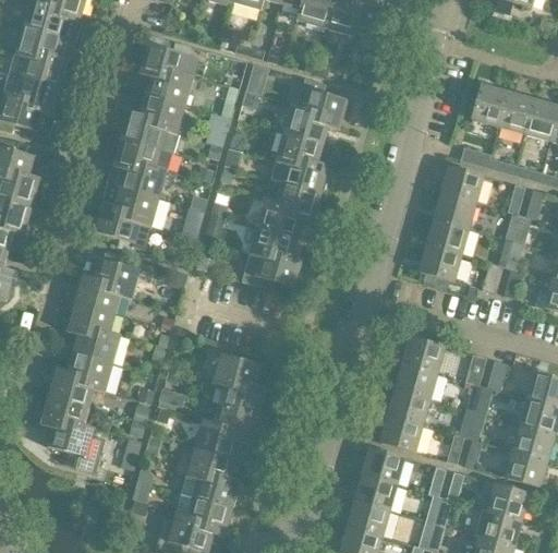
[(31,0),(24,25),(76,39),(80,26),(75,25),(76,21),(69,19),(69,17),(55,13),(57,3),(43,0),(31,0)]
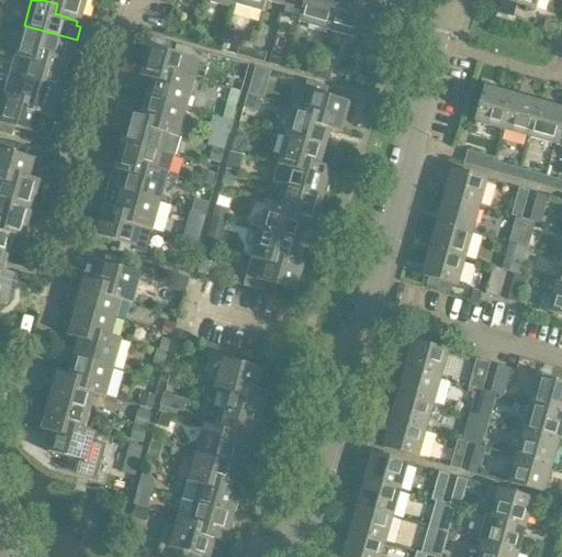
[(43,0),(57,3),(55,13),(69,18),(69,19),(77,21),(80,21),(86,0),(43,0)]
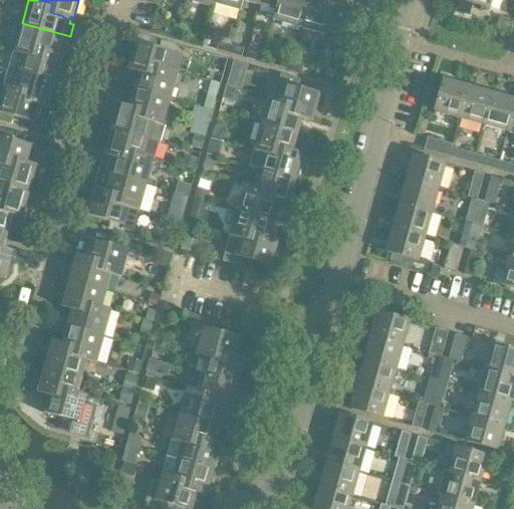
[(214,0),(241,8),(243,0),(214,0)]
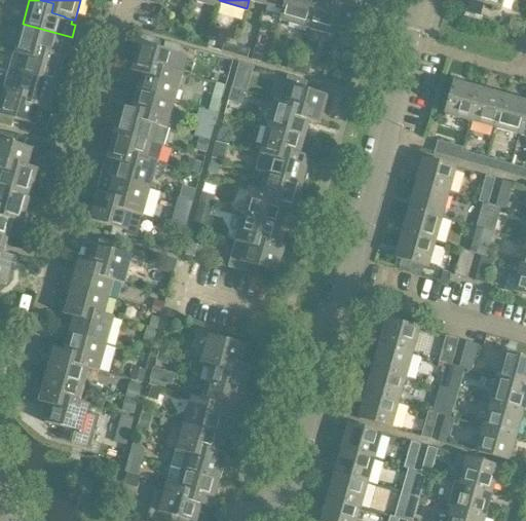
[(283,7),(279,17),(307,25),(313,0),(286,0),(284,7),(283,7)]
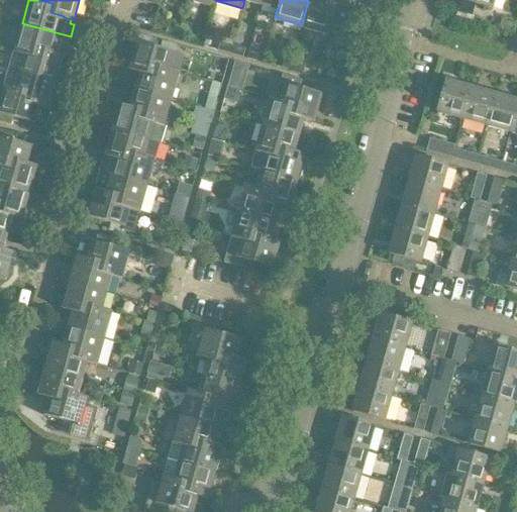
[(308,0),(302,24),(328,32),(331,22),(330,21),(334,8),(325,6),(327,0),(308,0)]
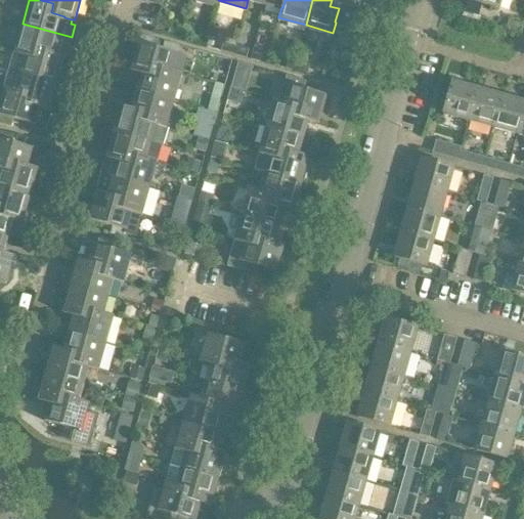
[(332,0),(330,6),(339,8),(335,22),(336,23),(353,27),(360,0),(332,0)]
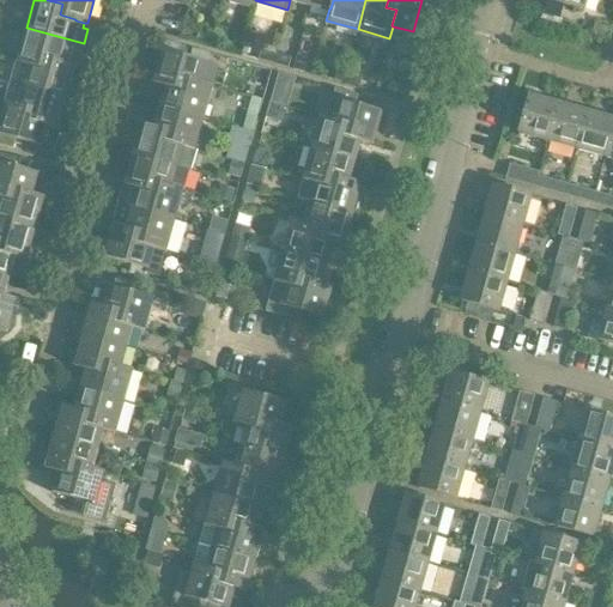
[(26,28),(17,59),(30,62),(30,61),(46,66),(48,55),(64,60),(65,59),(73,61),(74,56),(79,58),(84,43),(26,28)]
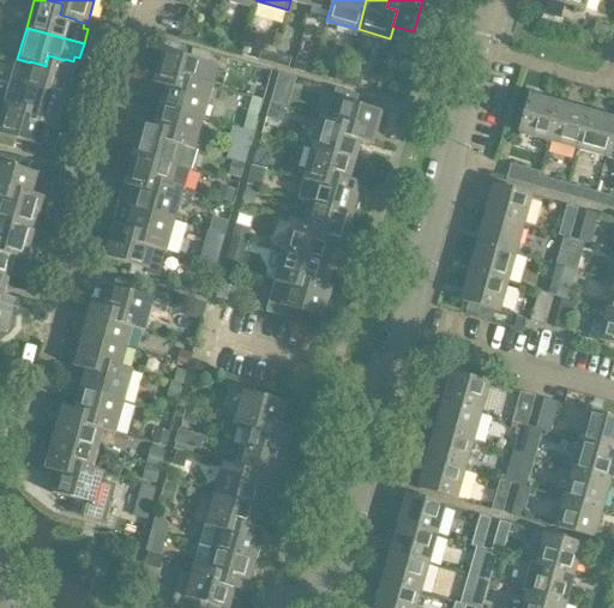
[(154,79),(166,83),(166,82),(181,86),(185,76),(200,80),(200,79),(212,83),(214,83),(220,62),(206,59),(210,49),(192,44),(190,54),(163,47),(154,79)]
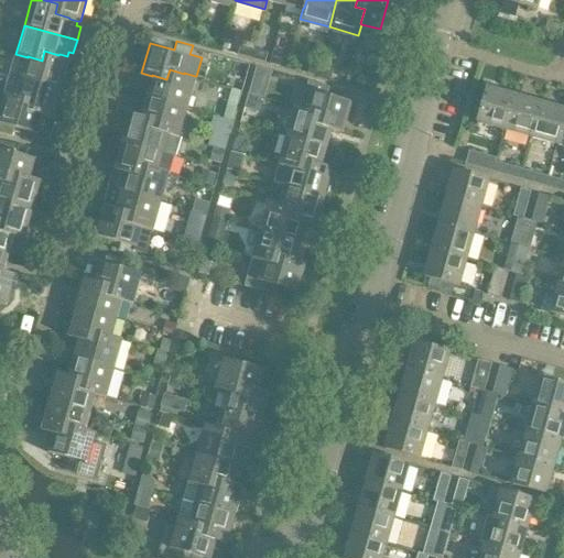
[(14,54),(10,72),(62,86),(71,57),(67,56),(60,54),(58,55),(44,51),(42,61),(28,56),(28,57),(15,54),(14,54)]
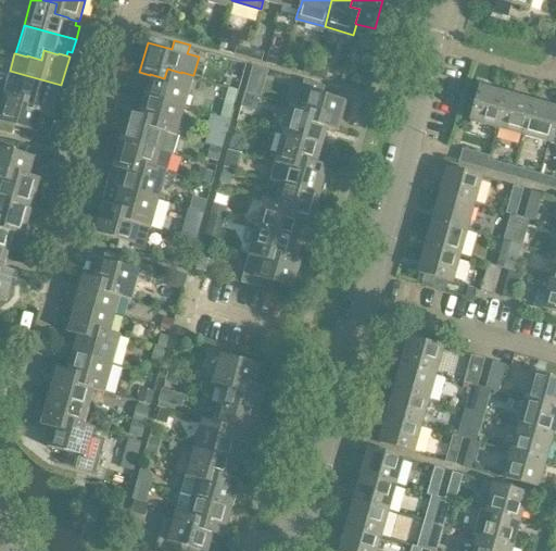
[(150,75),(144,92),(185,103),(192,75),(181,72),(181,73),(167,69),(164,78),(150,74),(150,75)]
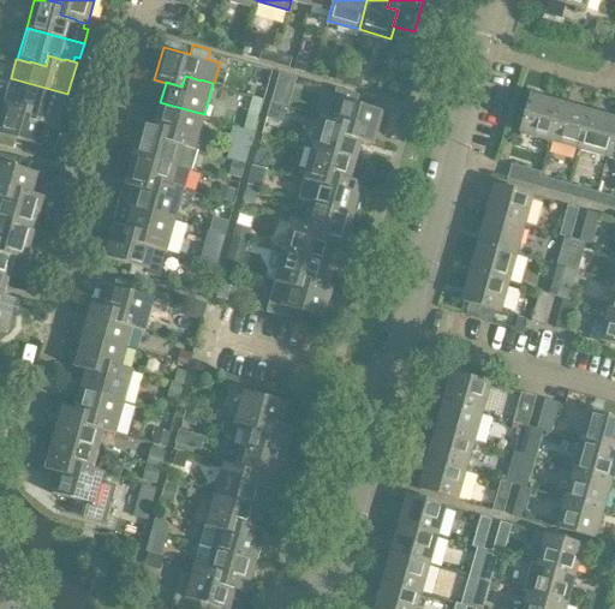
[(11,78),(5,97),(6,97),(18,101),(18,102),(34,107),(31,117),(47,121),(47,123),(58,126),(59,126),(67,94),(11,78)]
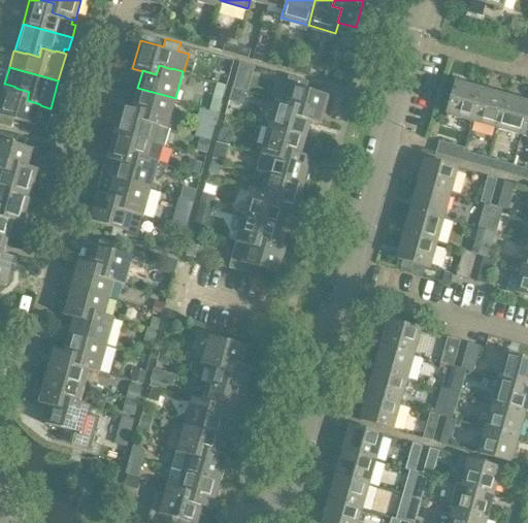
[(288,72),(286,83),(291,84),(287,100),(287,101),(300,104),(297,113),(310,118),(310,119),(321,122),(329,93),(306,87),(308,78),(288,72)]
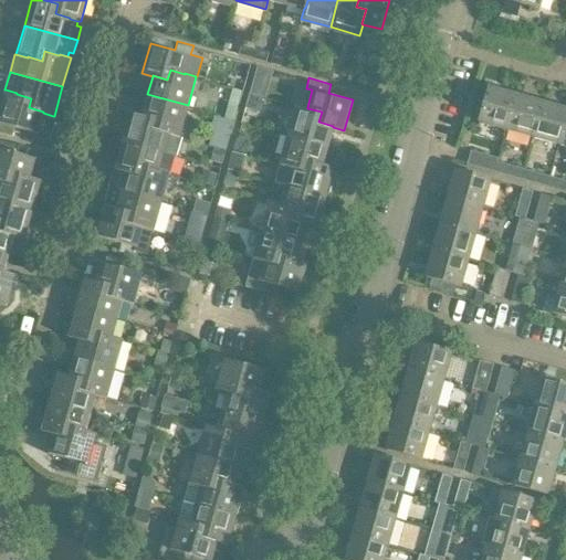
[(479,119),(505,127),(515,92),(489,84),(479,119)]
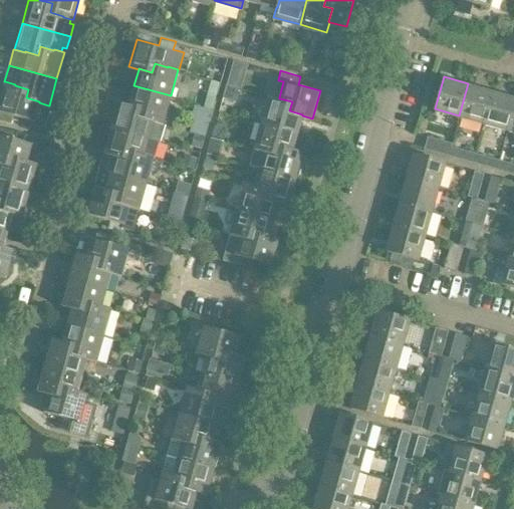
[(0,117),(11,121),(13,113),(33,119),(31,123),(44,128),(48,112),(46,112),(48,105),(39,102),(39,101),(26,97),(28,89),(15,85),(15,84),(5,81),(2,92),(0,94),(0,117)]
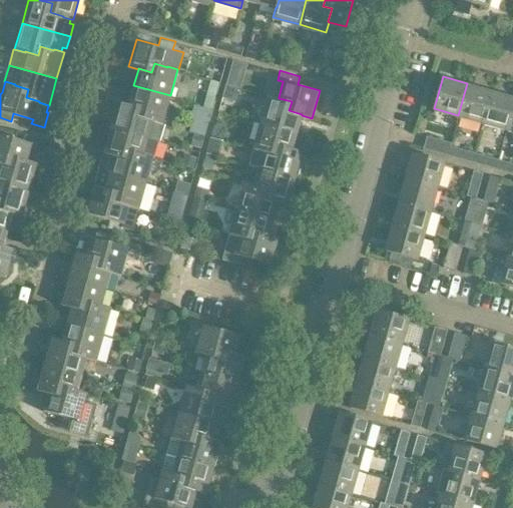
[(458,115),(482,121),(491,90),(467,83),(458,115)]
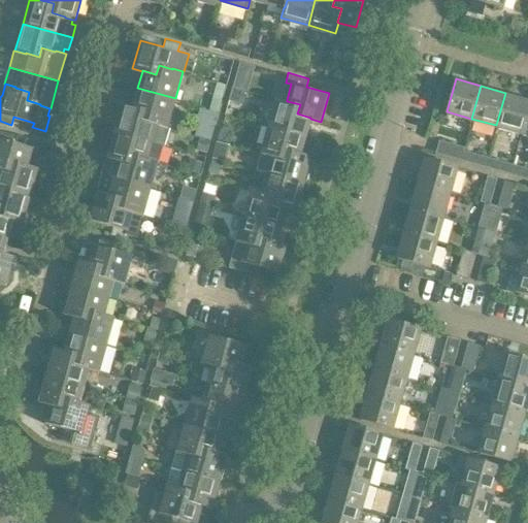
[(137,88),(133,105),(146,109),(143,118),(158,122),(157,123),(167,126),(175,98),(137,88)]
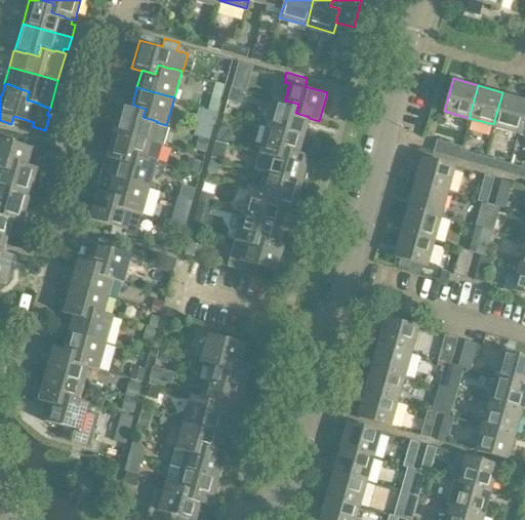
[(493,124),(518,131),(524,107),(524,97),(502,92),(493,124)]
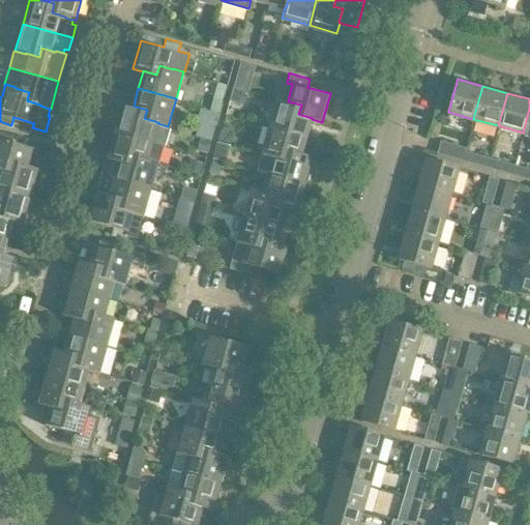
[(277,97),(269,124),(307,136),(312,119),(312,118),(298,114),(301,105),(288,101),(288,100),(277,97)]
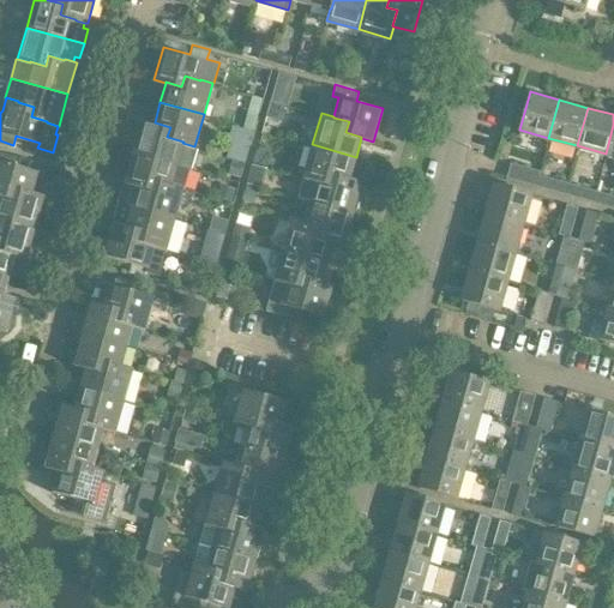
[(143,119),(133,150),(178,162),(190,166),(194,146),(182,143),(184,142),(167,137),(170,127),(155,122),(143,119)]
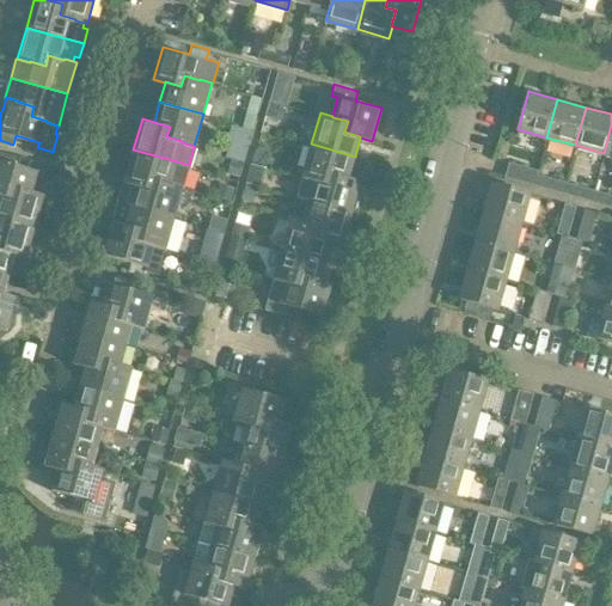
[(233,140),(230,155),(244,159),(248,144),(233,140)]
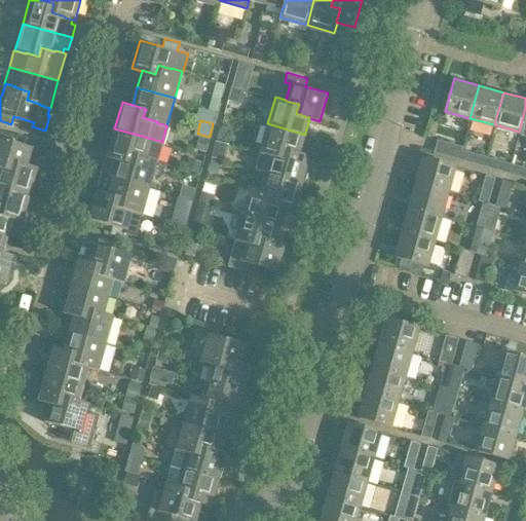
[(267,123),(260,151),(270,154),(270,153),(284,157),(287,148),(300,152),(300,151),(305,135),(267,123)]
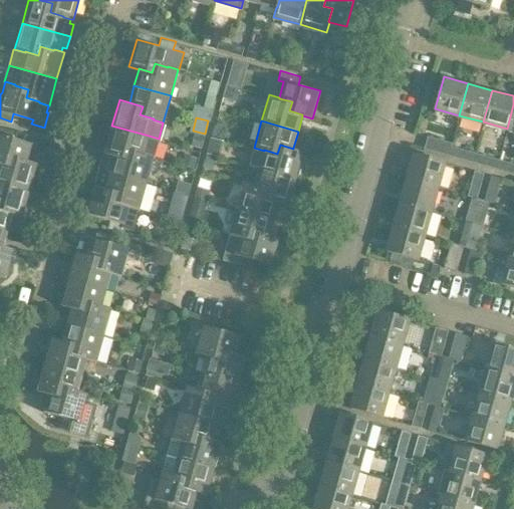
[(104,153),(105,153),(114,155),(127,158),(131,150),(144,153),(144,152),(149,136),(111,125),(104,153)]
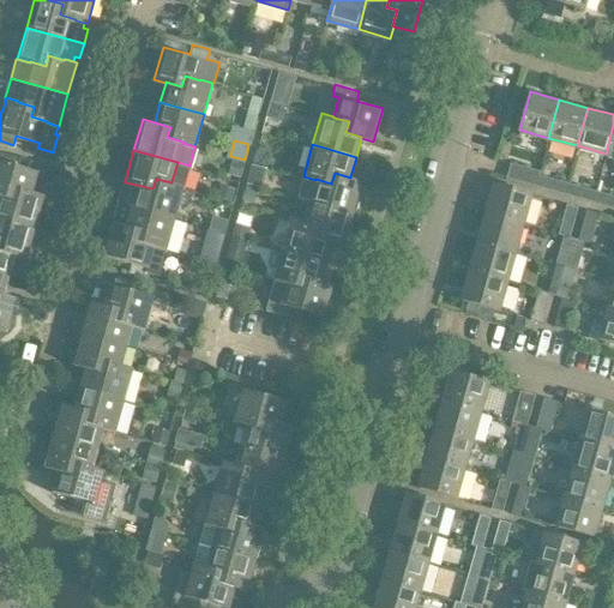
[(0,193),(13,197),(16,187),(32,192),(32,191),(38,170),(0,158),(0,193)]
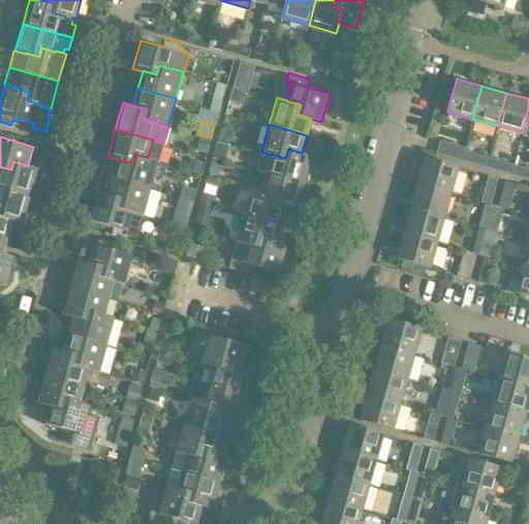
[(436,151),(462,157),(464,149),(465,145),(440,137),(436,151)]
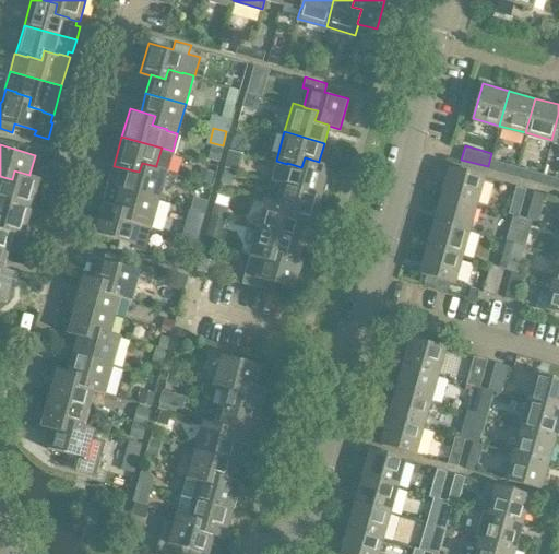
[(276,161),(271,178),(282,181),(322,192),(322,191),(324,188),(328,179),(326,176),(330,164),(319,161),(319,162),(305,157),(301,167),(287,163),(287,164),(276,161)]
